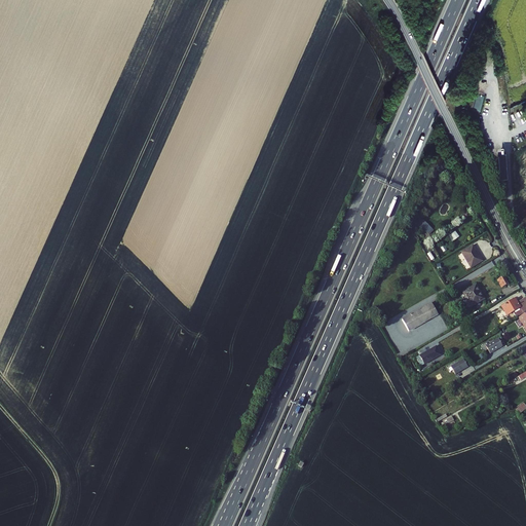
[(497,184),(504,184),(502,159),(495,160),(497,184)]
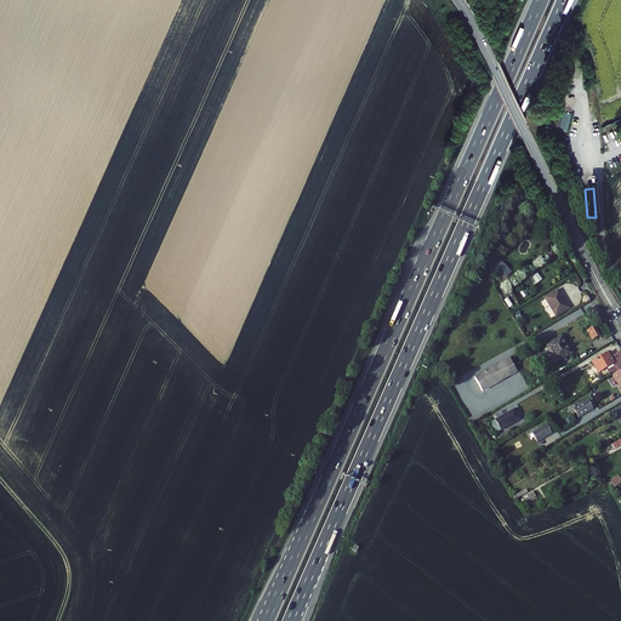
[(499,260),(495,263),(505,274),(510,269),(499,260)]
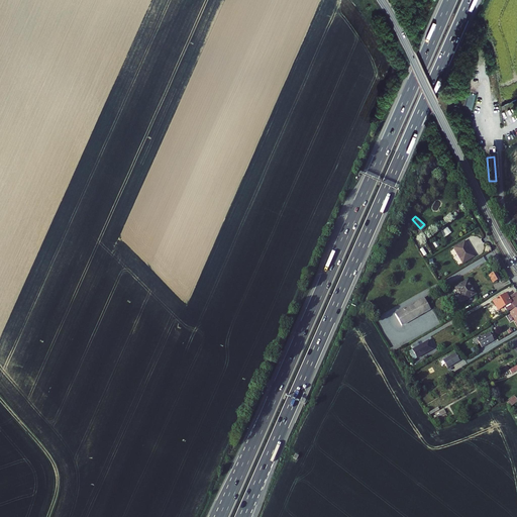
[(448,227),(440,230),(443,237),(451,233),(448,227)]
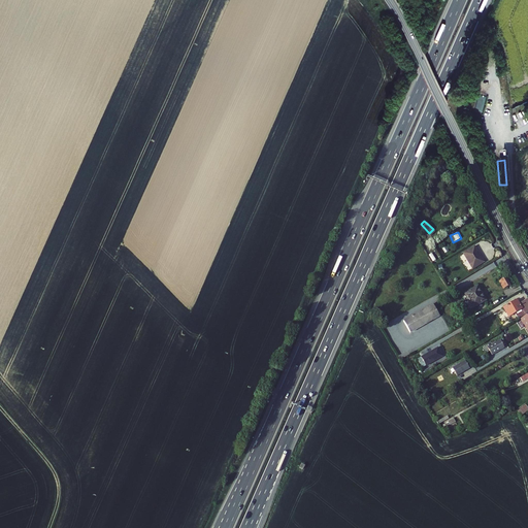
[(464,255),(473,270),(484,263),(474,248),(464,255)]
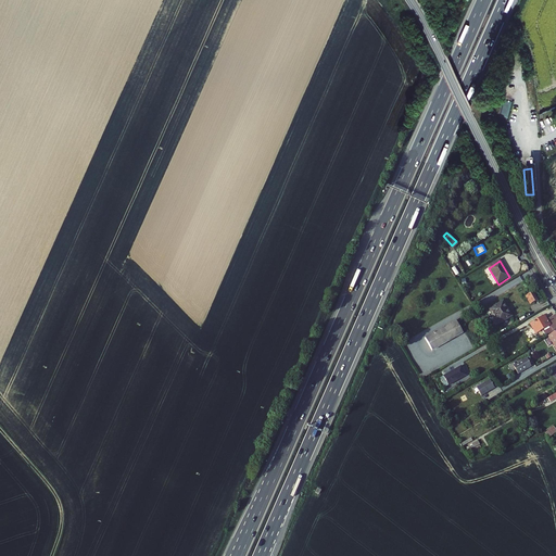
[(531,304),(538,301),(532,292),(526,297),(531,304)]
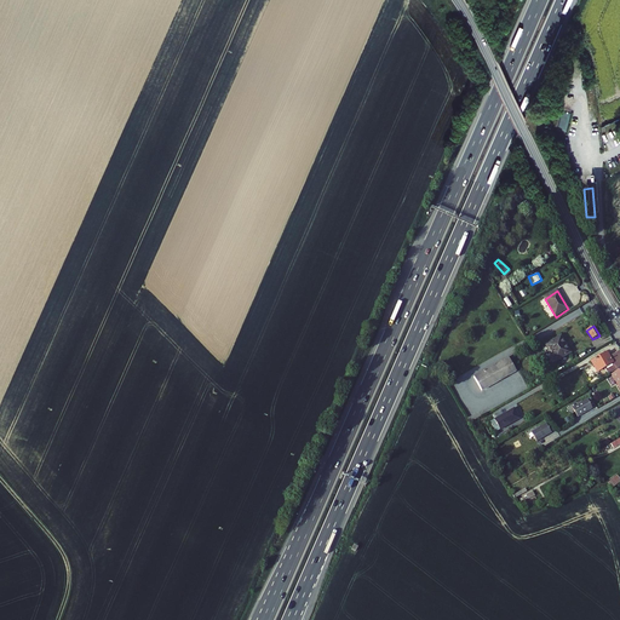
[(562,337),(547,345),(556,360),(570,351),(562,337)]
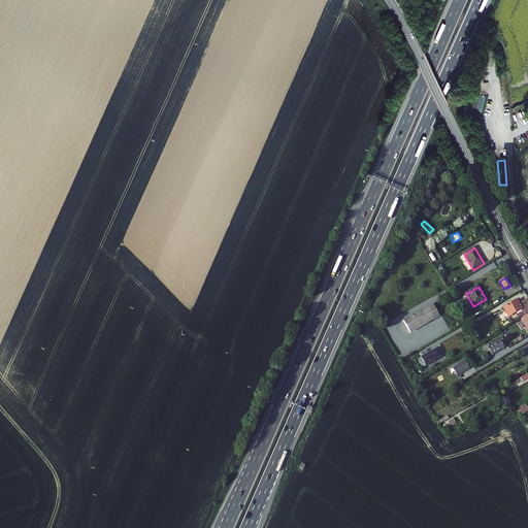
[(523,311),(527,309),(523,302),(519,304),(517,300),(502,309),(507,318),(522,309),(523,311)]
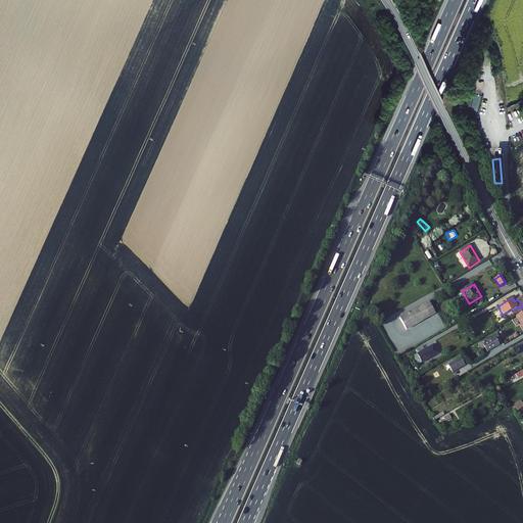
[(434,315),(428,303),(399,320),(406,331),(434,315)]
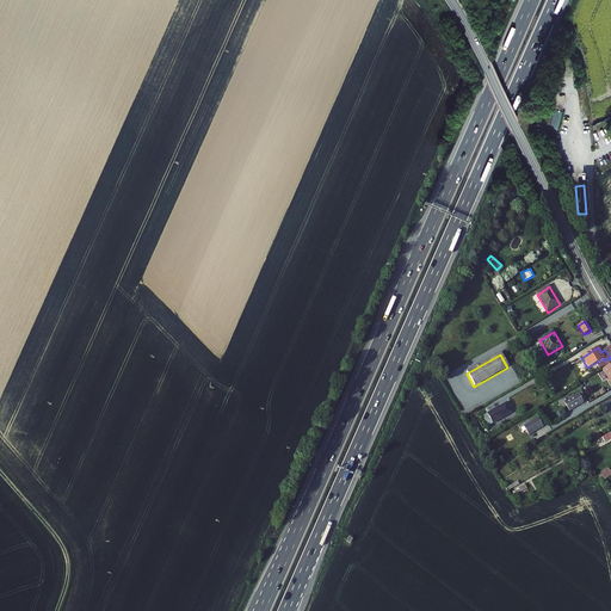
[(578,395),(563,403),(569,412),(584,403),(578,395)]
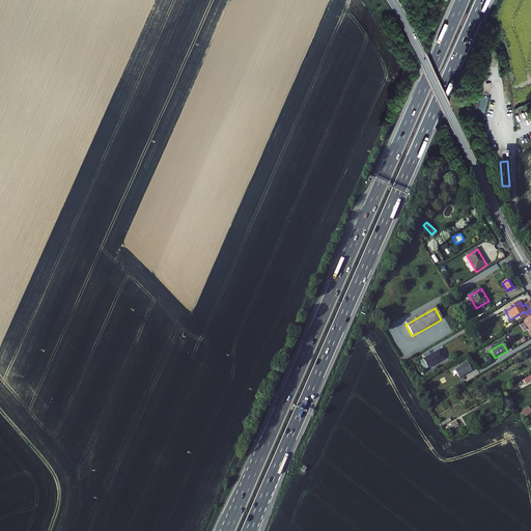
[(440,350),(424,360),(429,368),(445,358),(440,350)]
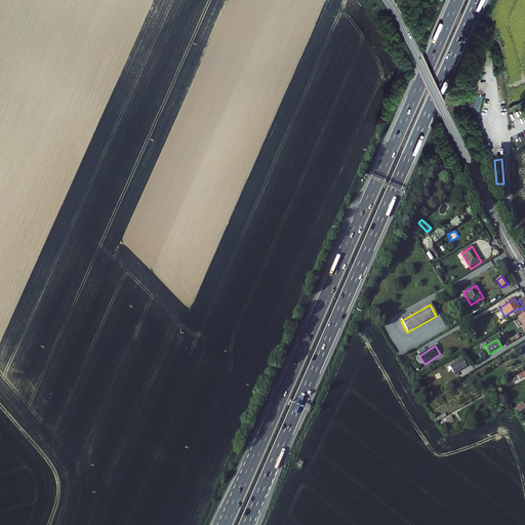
[(462,360),(450,367),(454,375),(467,368),(462,360)]
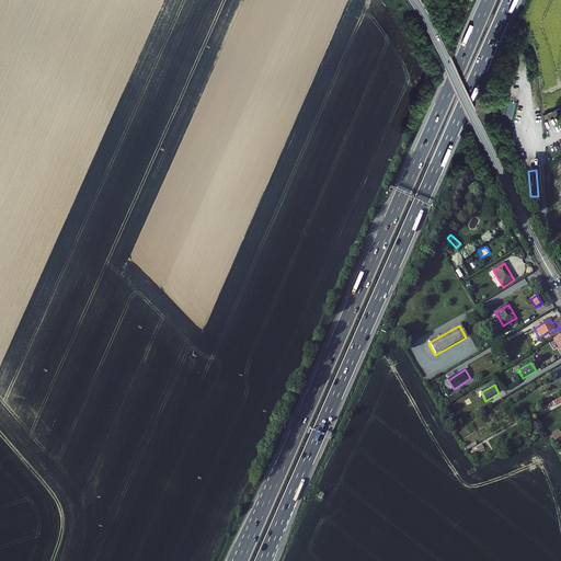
[(560,402),(560,397),(550,403),(553,408),(560,402)]
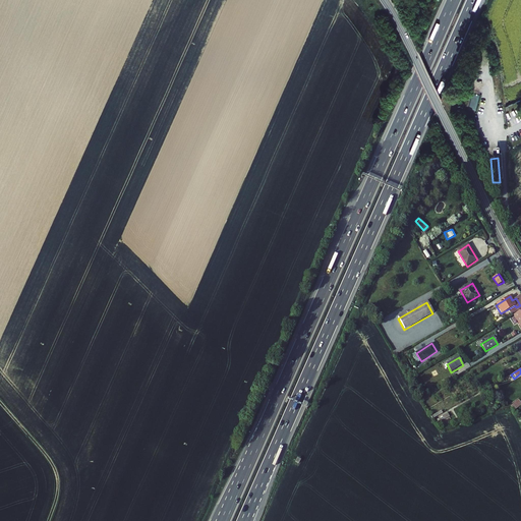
[(518,401),(511,407),(514,411),(520,405),(518,401)]
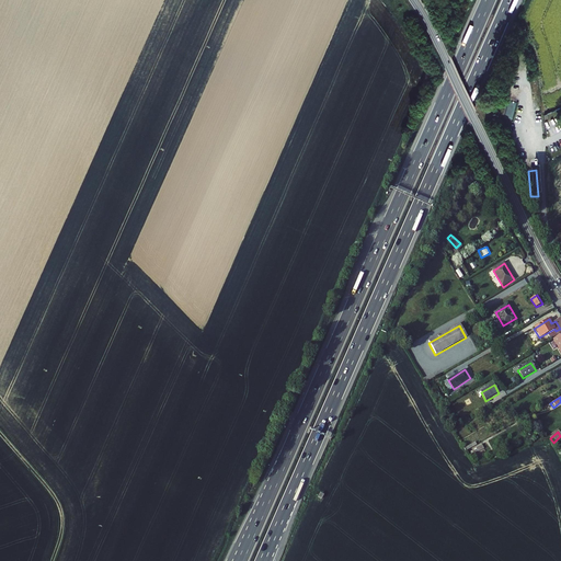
[(466,450),(477,446),(476,442),(465,447),(466,450)]
